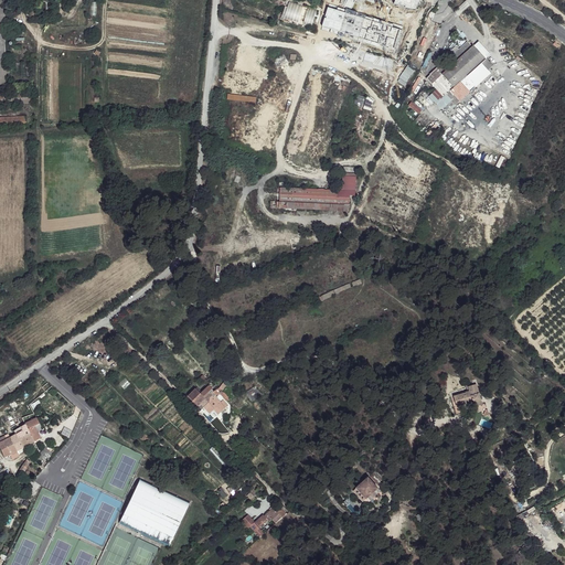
[(403,30),(328,7),(321,27),(396,50),(403,30)]
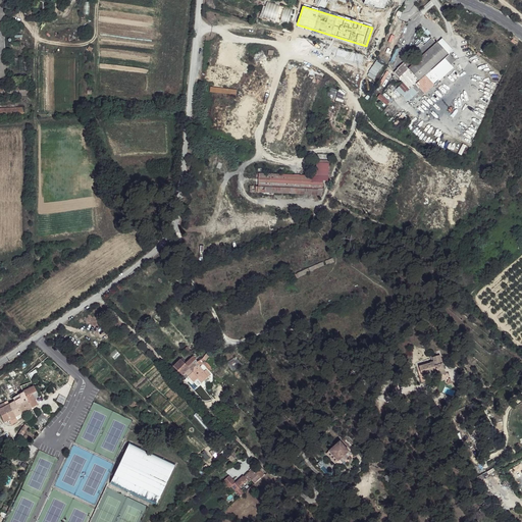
[(446,38),(438,45),(450,56),(451,55),(456,50),(446,38)]
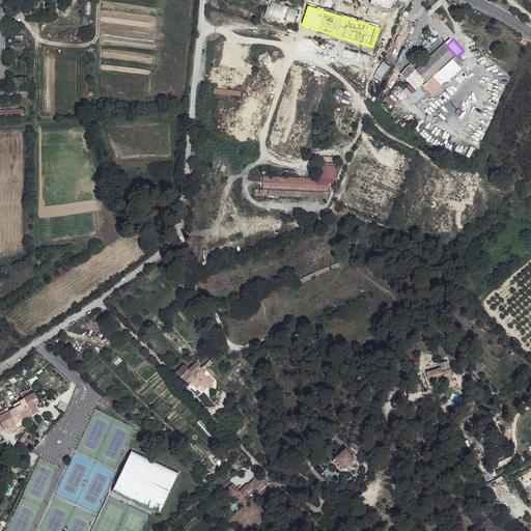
[(440,40),(422,56),(427,62),(446,46),(440,40)]
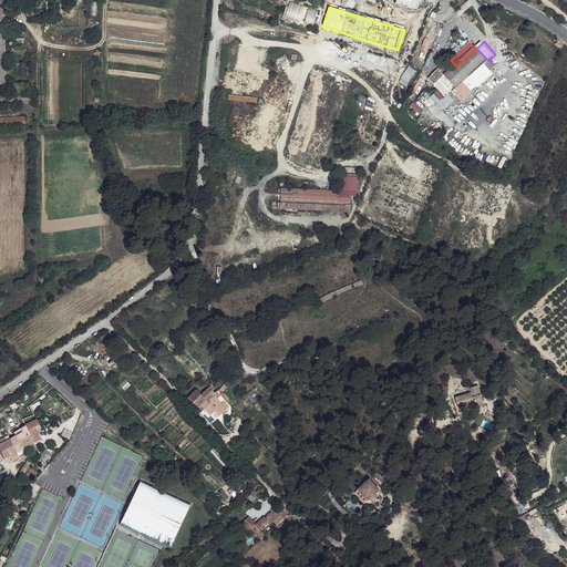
[(456,66),(446,75),(457,89),(484,64),(488,61),(476,49),(456,66)]
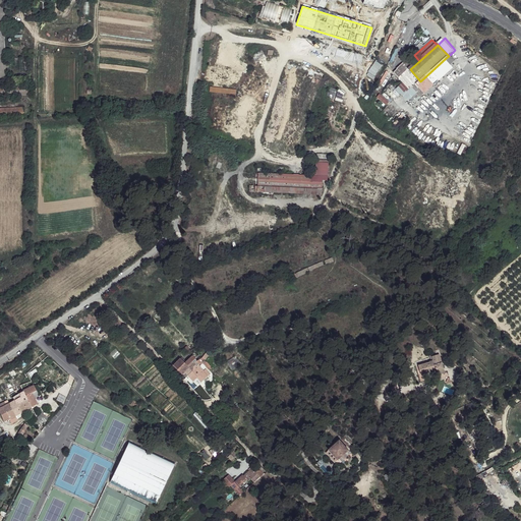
[(449,56),(445,59),(452,66),(456,61),(450,55),(449,56)]
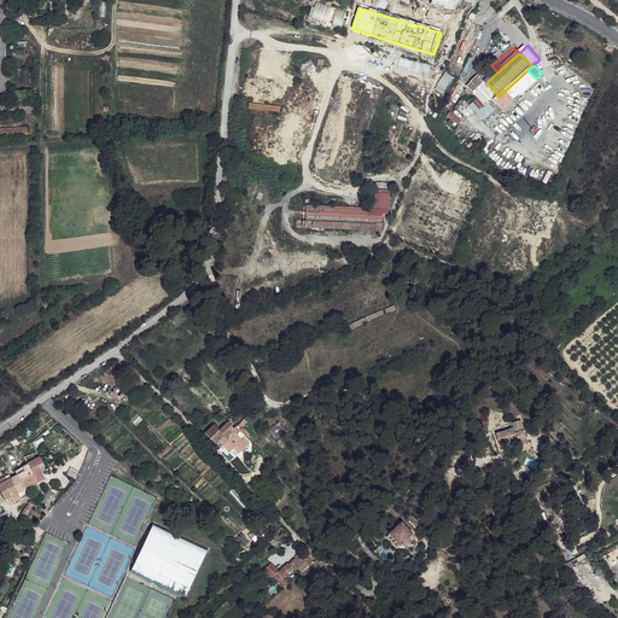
[(499,97),(494,100),(501,109),(536,79),(528,70),(499,97)]
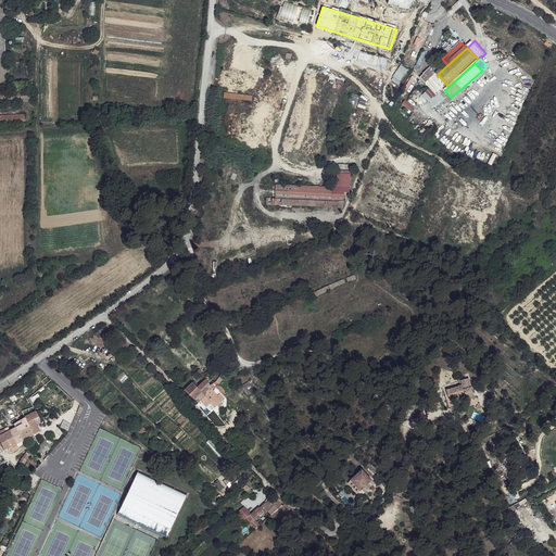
[(438,74),(432,79),(443,92),(444,90),(449,87),(438,74)]
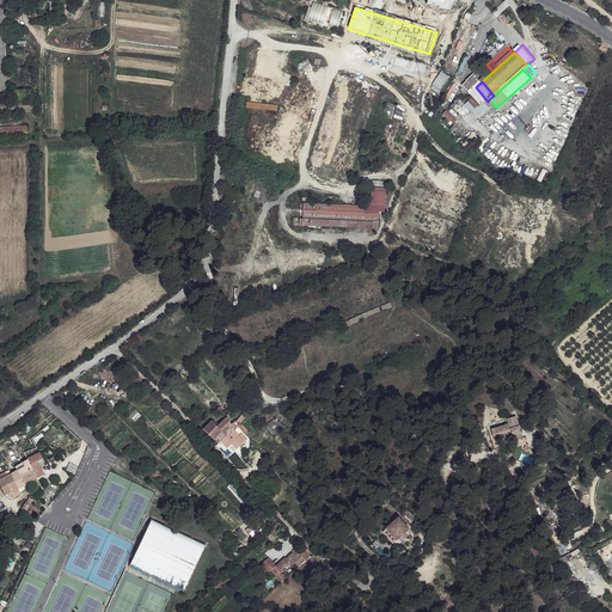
[(476,87),(470,92),(484,105),(488,102),(476,87)]
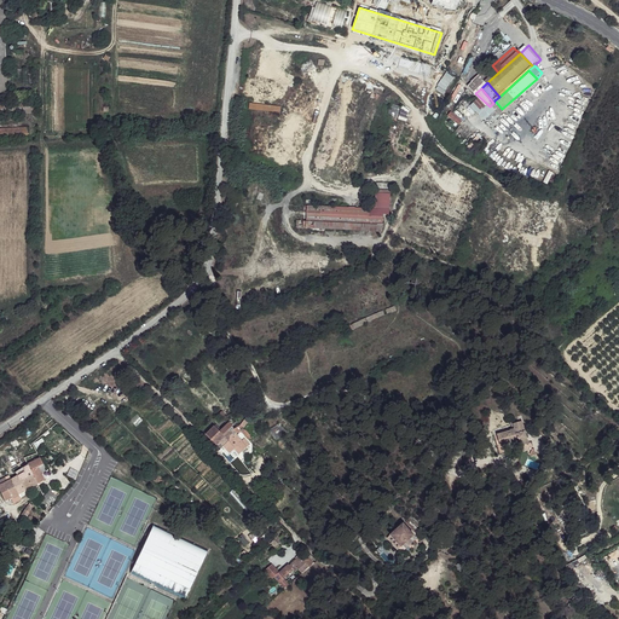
[(397,119),(400,106),(391,104),(387,115),(397,119)]
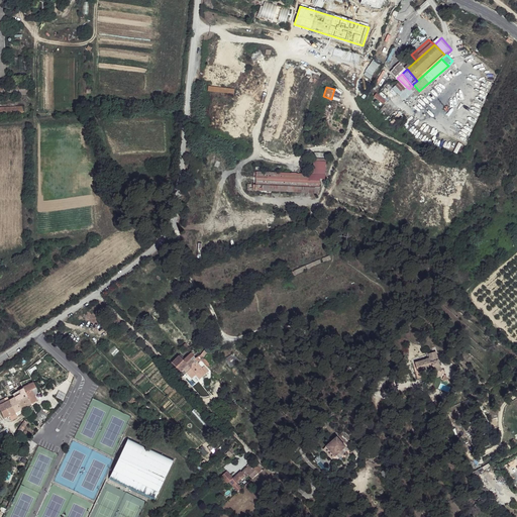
[(376,94),(373,98),(383,105),(386,101),(376,94)]
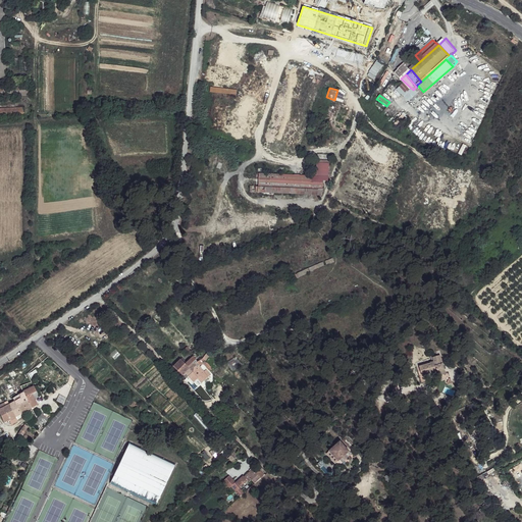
[(318,163),(318,173),(329,176),(329,164),(318,163)]
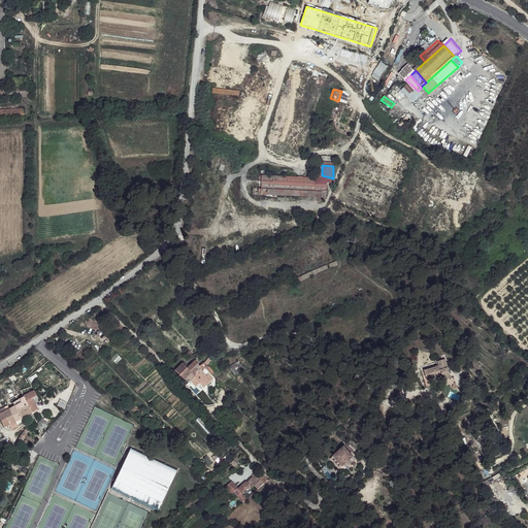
[(259,196),(327,198),(328,184),(333,184),(333,178),(322,175),(322,177),(317,177),(317,179),(262,177),(261,183),(257,183),(255,196),(259,196)]
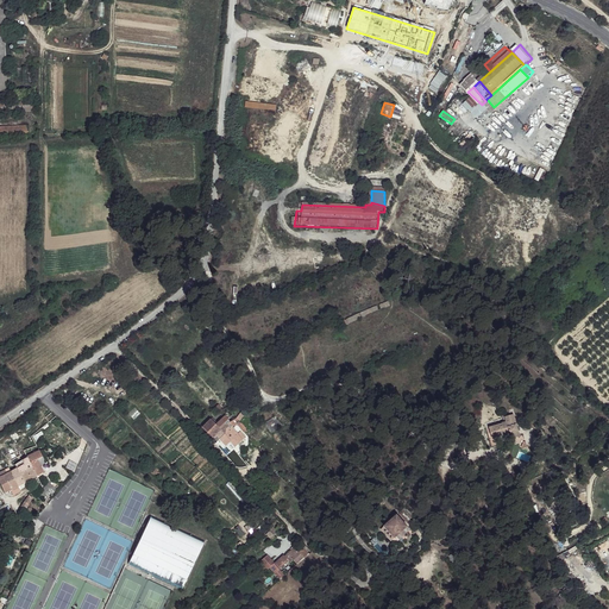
[(510,413),(501,416),(503,421),(487,427),(490,438),(507,434),(509,439),(518,437),(510,413)]
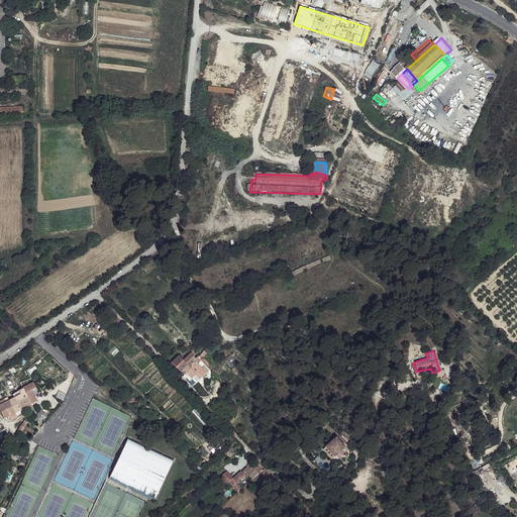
[(179,355),(173,364),(181,372),(184,369),(196,357),(193,354),(184,360),(179,355)]
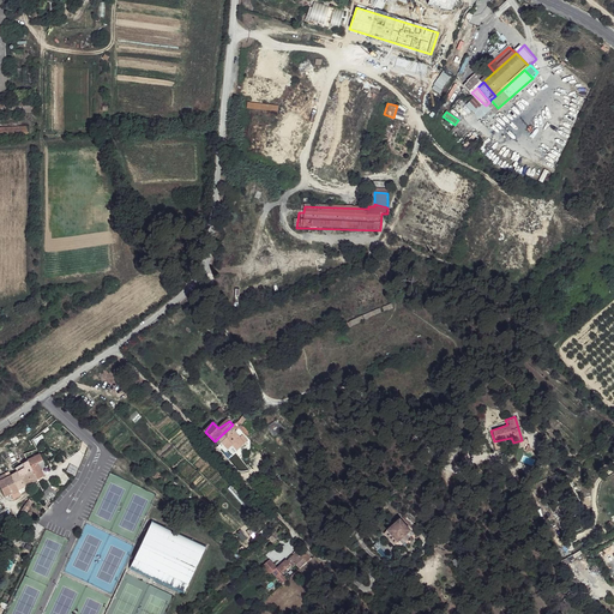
[(240,422),(234,427),(238,431),(241,427),(245,432),(248,428),(240,422)]
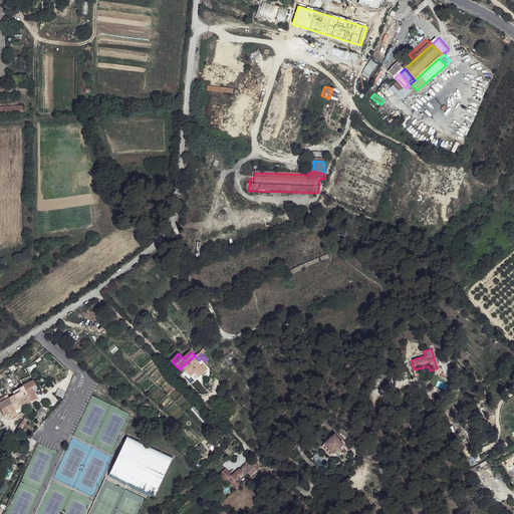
[(230,354),(225,357),(229,365),(235,362),(230,354)]
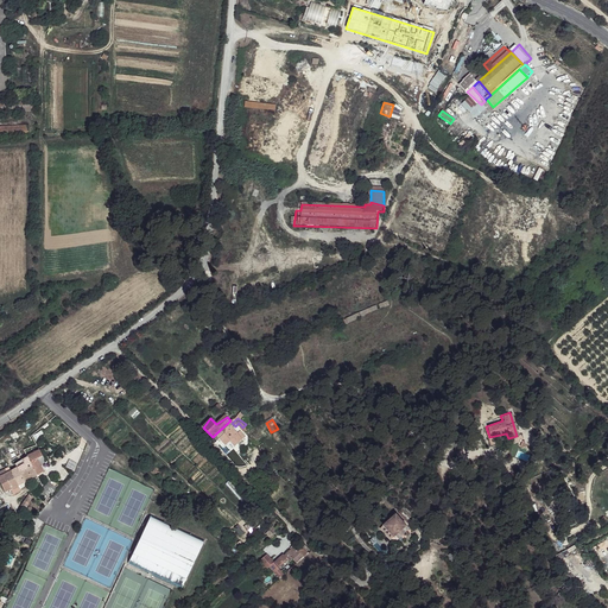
[(230,420),(216,434),(221,438),(235,426),(232,423),(230,420)]
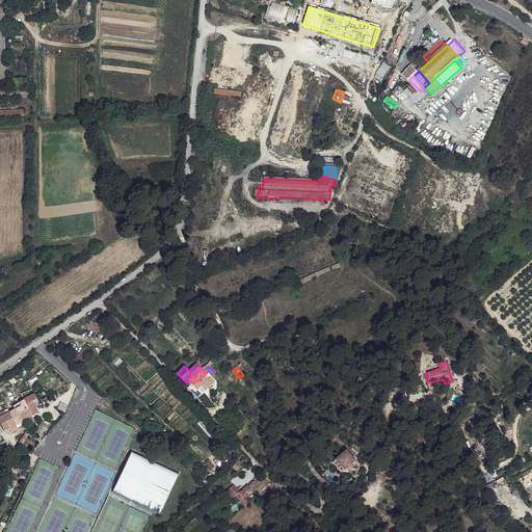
[(208,376),(206,373),(193,383),(198,390),(203,387),(208,391),(214,384),(208,376)]
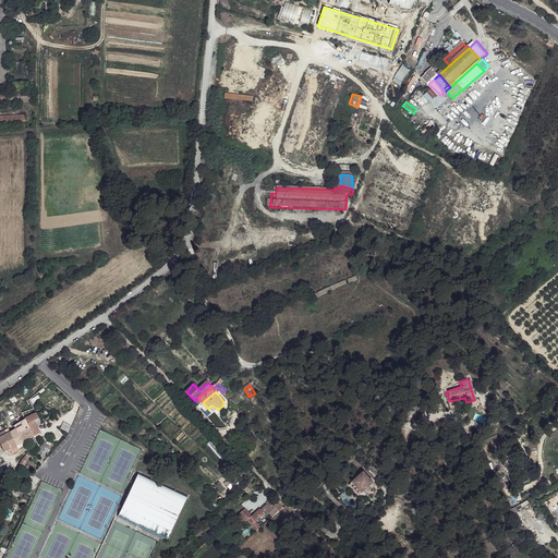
[(222,393),(218,395),(225,403),(228,401),(222,393)]
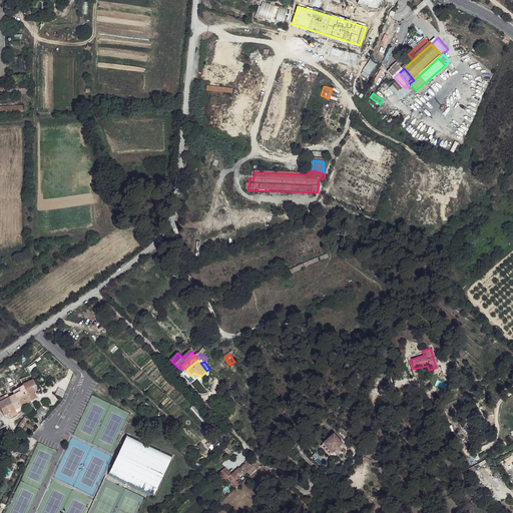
[(435,378),(443,377),(442,368),(434,369),(435,378)]
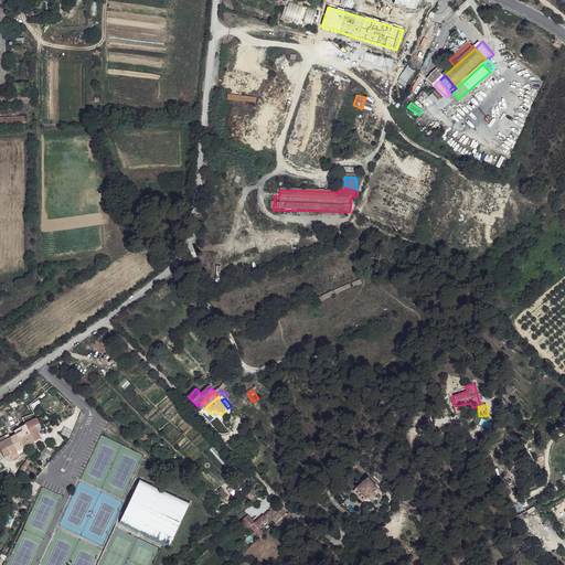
[(24,425),(14,430),(23,448),(30,445),(41,438),(35,426),(39,424),(35,417),(24,424),(24,425)]
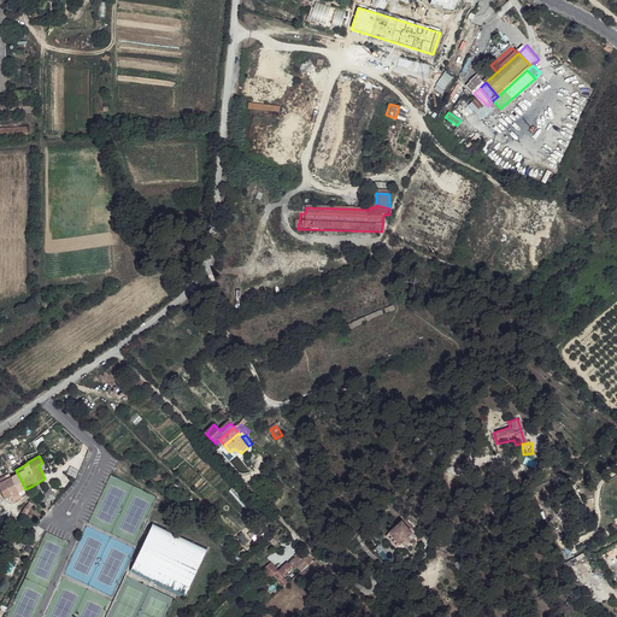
[(18,475),(11,479),(18,493),(25,489),(18,475)]
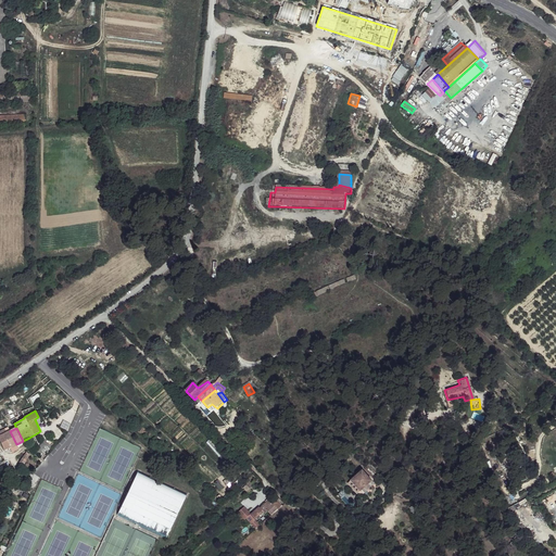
[(5,433),(3,433),(11,447),(16,444),(10,431),(5,433)]
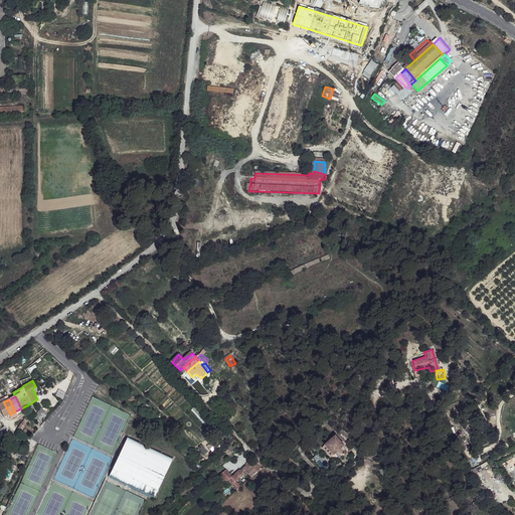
[(3,401),(0,403),(0,408),(4,417),(9,414),(10,414),(3,401)]
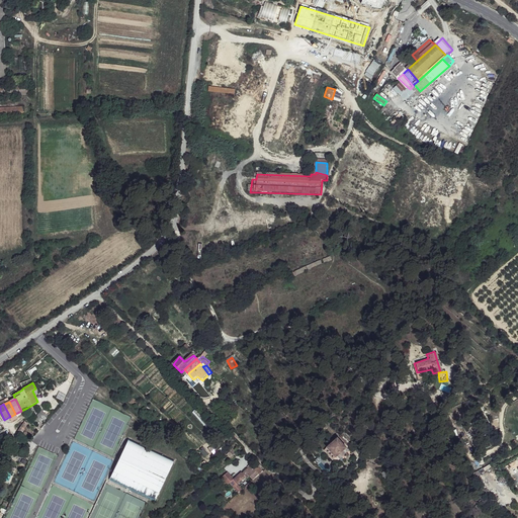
[(45,414),(41,411),(32,420),(36,423),(45,414)]
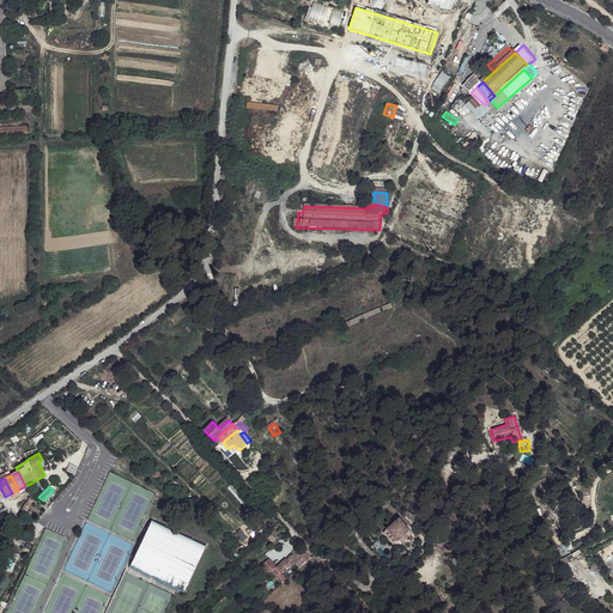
[(554,507),(558,516),(564,514),(560,504),(554,507)]
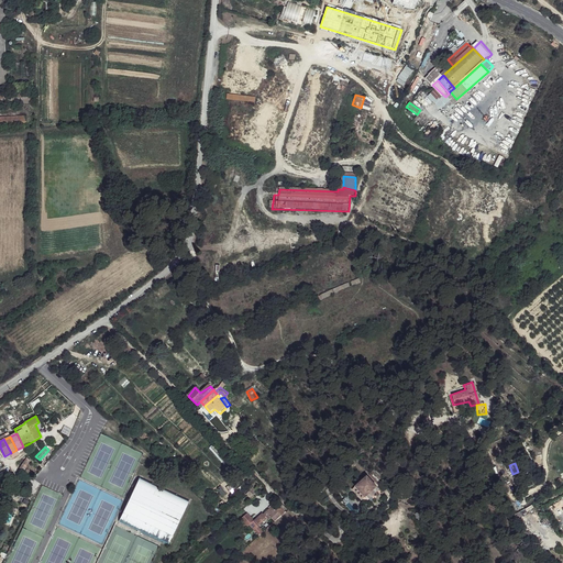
[(364,478),(356,486),(365,497),(374,489),(376,492),(378,489),(373,483),(372,484),(370,482),(368,484),(364,478)]
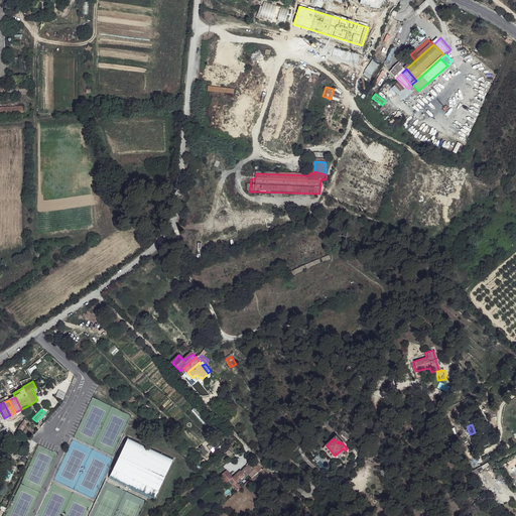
[(156,499),(173,460),(128,440),(118,465),(123,467),(122,471),(132,476),(130,481),(137,483),(134,489),(156,499)]
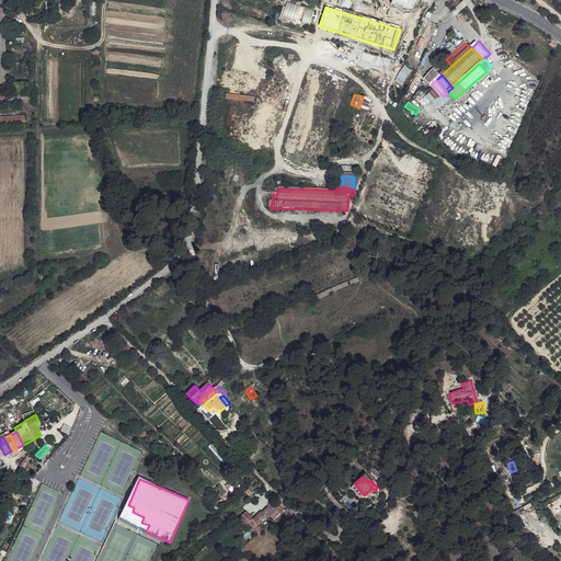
[(283,511),(284,510),(278,502),(272,506),(270,504),(262,512),(261,511),(252,518),(249,515),(243,521),(245,524),(248,523),(252,527),(256,524),(265,516),(267,518),(270,516),(273,521),(275,518),(283,511)]
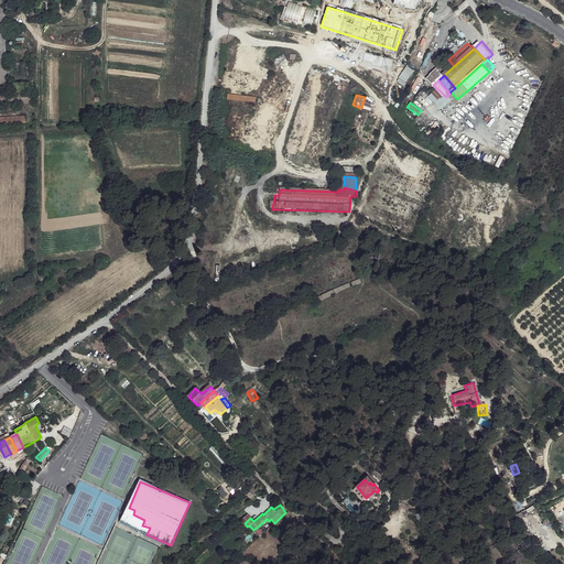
[(245,523),(250,518),(247,513),(240,519),(245,523)]
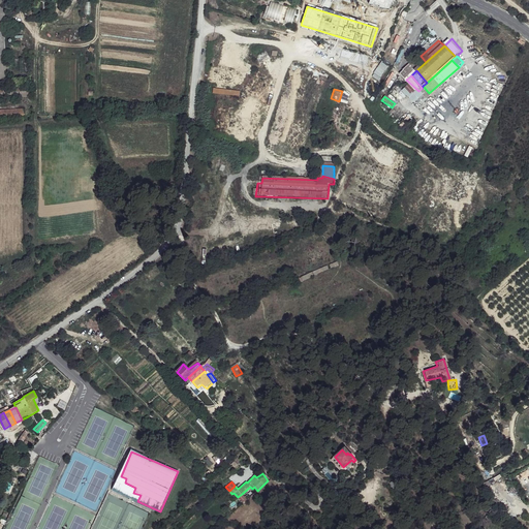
[(242,494),(238,497),(243,502),(246,499),(242,494)]
